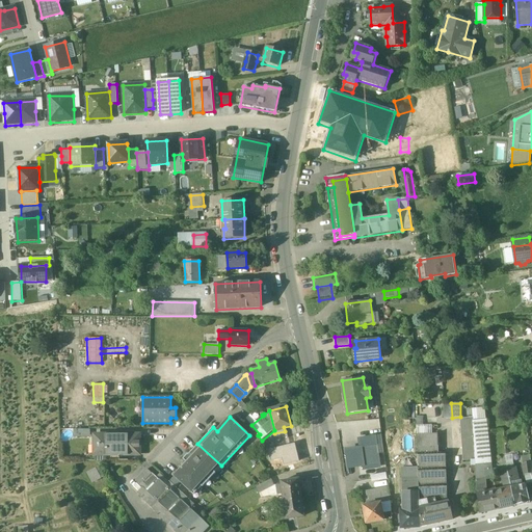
[(474,418),(460,419),(463,460),(475,460),(476,459),(475,437),(474,439),(473,421),(474,421),(474,418)]
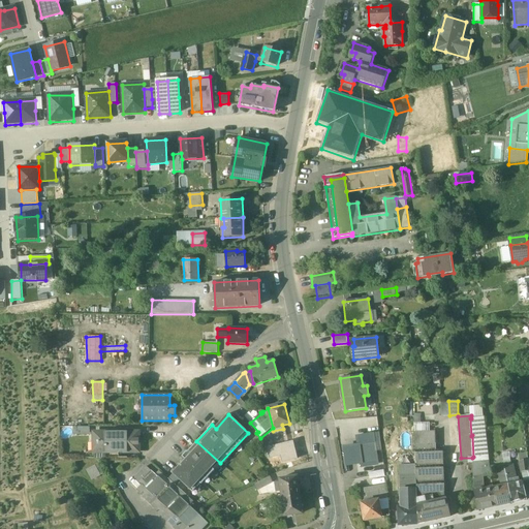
[(471,418),(470,418),(471,436),(472,435),(486,434),(485,417),(471,418)]
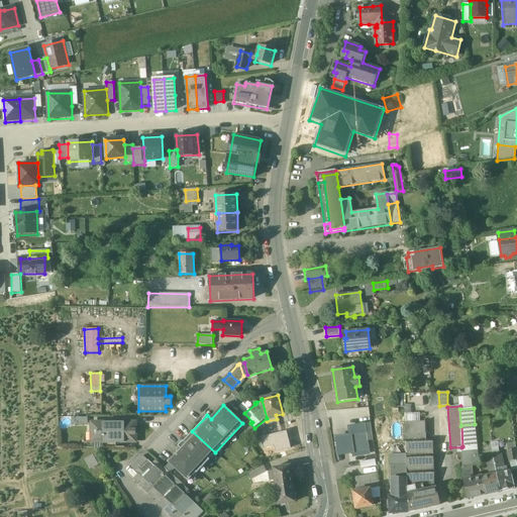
[(425,421),(405,422),(406,440),(426,440),(426,436),(425,421)]
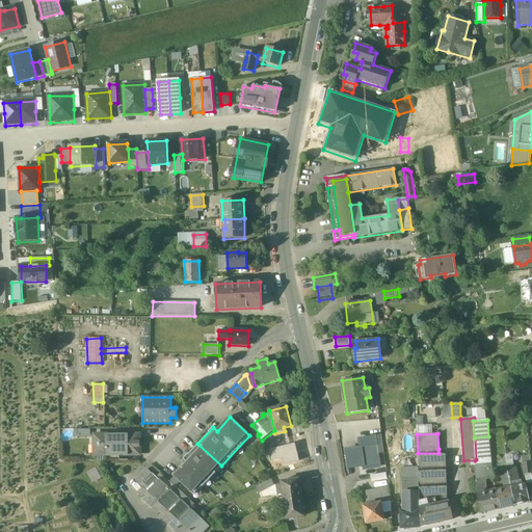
[(139,435),(96,435),(96,445),(98,445),(99,454),(139,454),(139,435)]
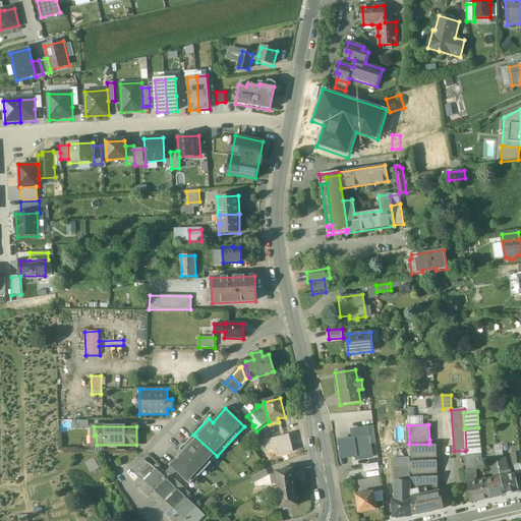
[(367,426),(353,429),(351,430),(353,439),(355,455),(356,460),(372,458),(369,440),(369,437),(367,426)]
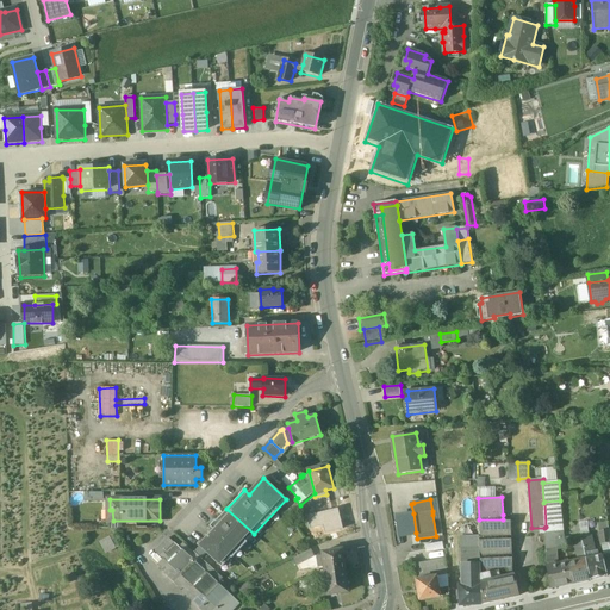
[(560,500),(545,502),(546,527),(545,528),(545,533),(546,533),(564,531),(560,500)]
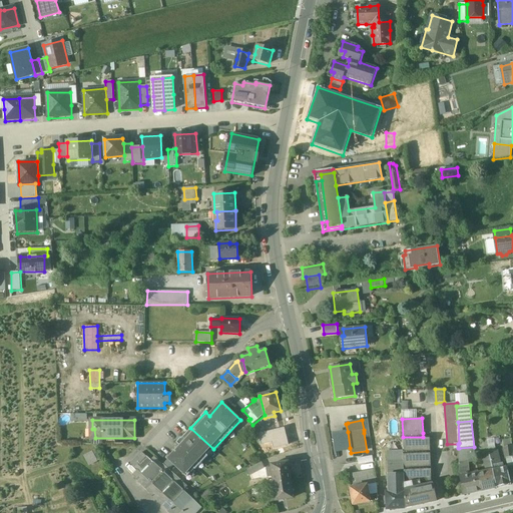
[(186,478),(213,449),(190,428),(176,443),(179,447),(167,460),(186,478)]
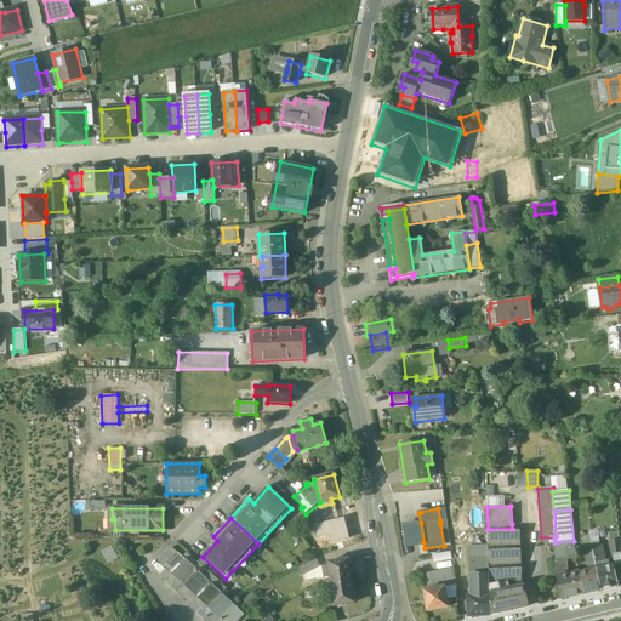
[(423,542),(421,523),(402,525),(405,545),(423,542)]
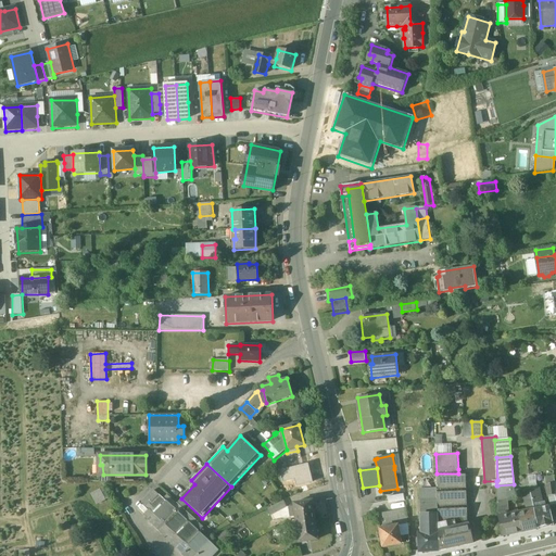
[(458,474),(437,474),(438,488),(439,530),(467,523),(466,472),(465,472),(458,474)]
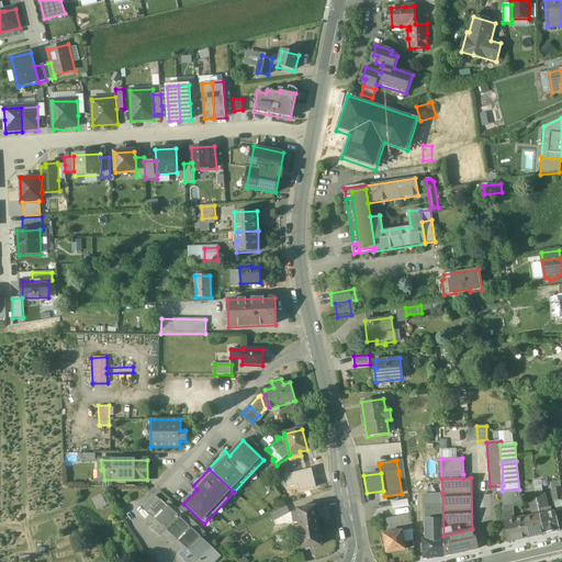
[(561,495),(561,489),(552,490),(554,502),(561,499),(561,495)]
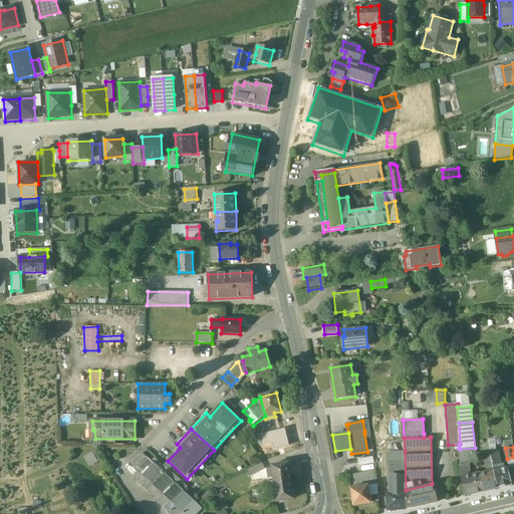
[(475,448),(460,449),(461,478),(470,476),(469,472),(470,472),(470,464),(477,463),(475,448)]
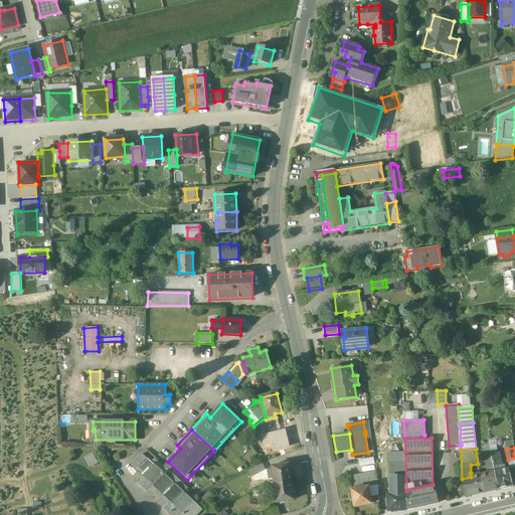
[(405,452),(390,453),(391,494),(406,493),(406,491),(405,452)]
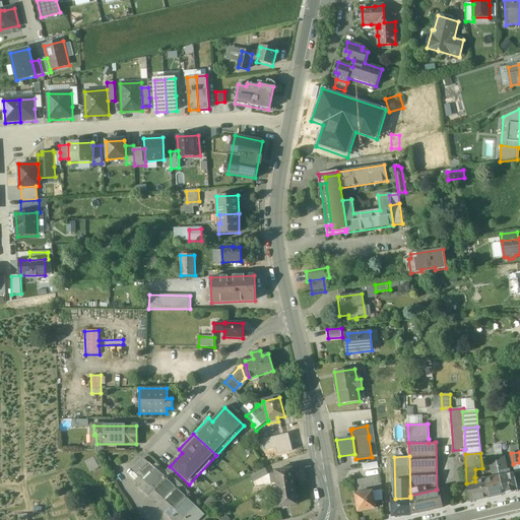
[(90,472),(100,467),(94,457),(85,461),(90,472)]
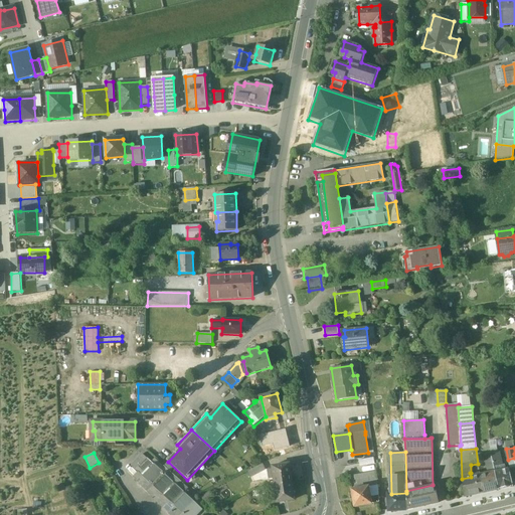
[(497,453),(491,454),(493,461),(495,473),(499,472),(498,466),(502,466),(499,453),(497,453)]
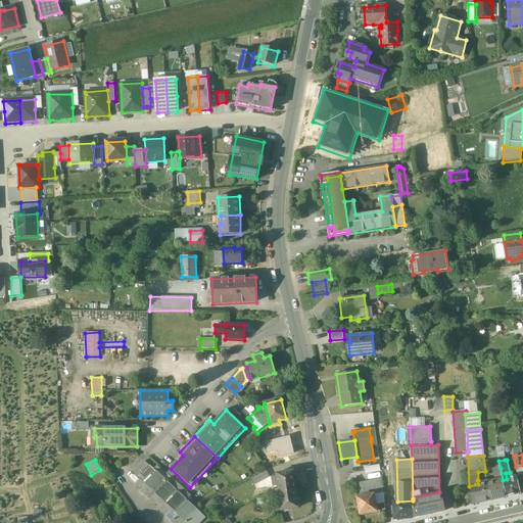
[(144,462),(134,473),(139,478),(149,467),(144,462)]
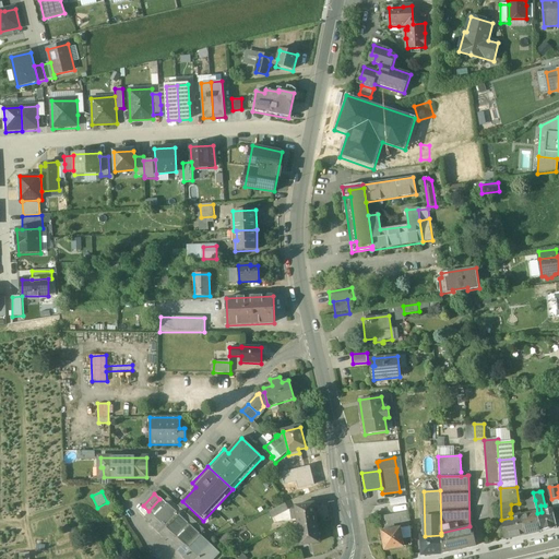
[(200,536),(159,499),(149,511),(151,513),(179,539),(188,548),(200,536)]
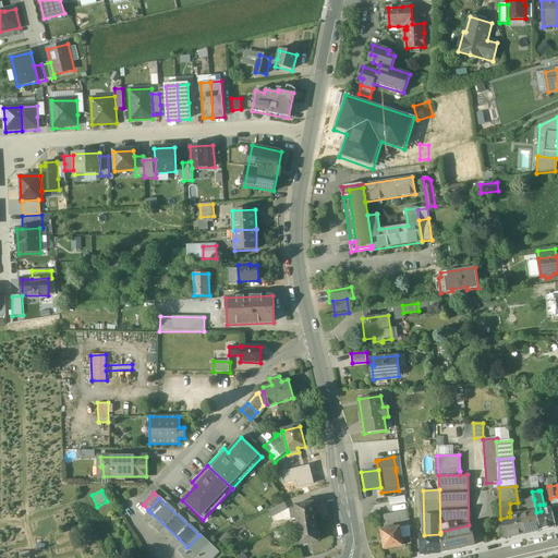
[(529,500),(526,500),(529,513),(521,514),(524,534),(541,531),(536,512),(534,499),(529,500)]
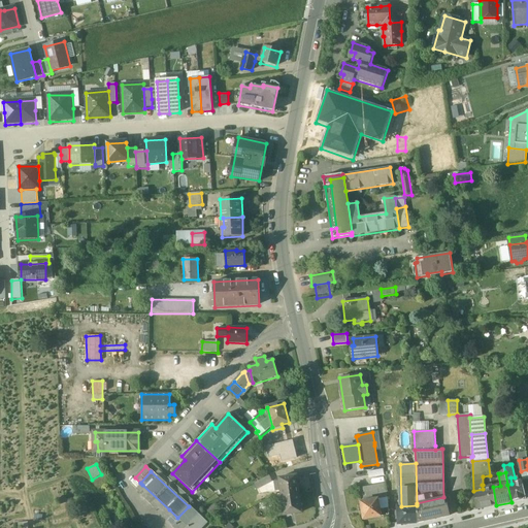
[(269,476),(258,482),(261,488),(272,483),(269,476)]
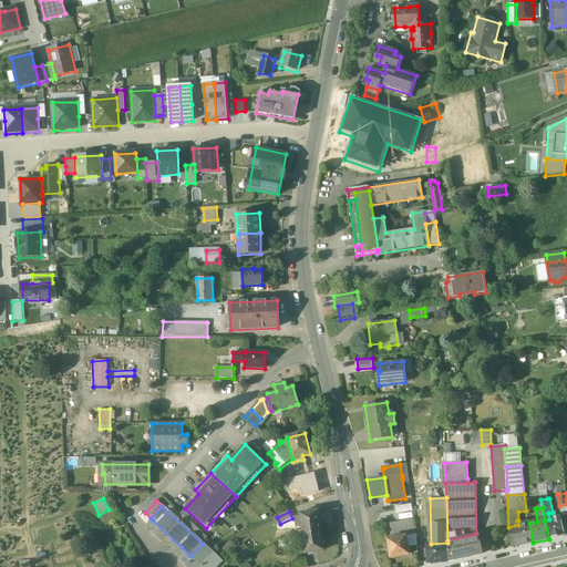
[(319,512),(300,514),(300,517),(301,527),(302,534),(321,531),(319,512)]
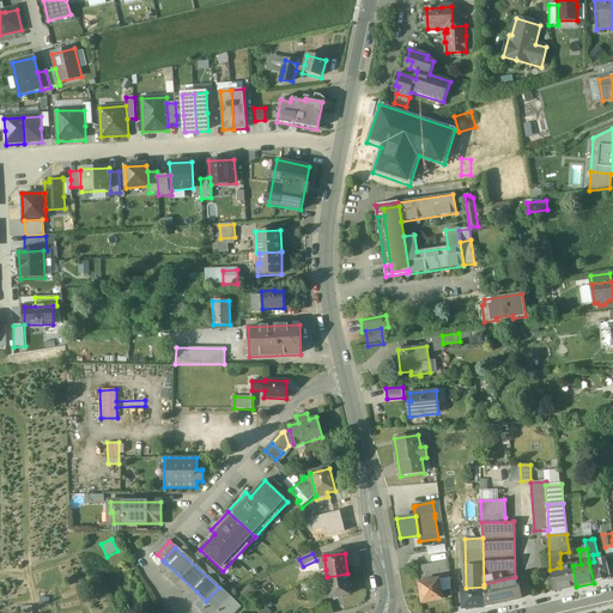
[(594,562),(589,563),(594,583),(611,580),(606,558),(594,562)]
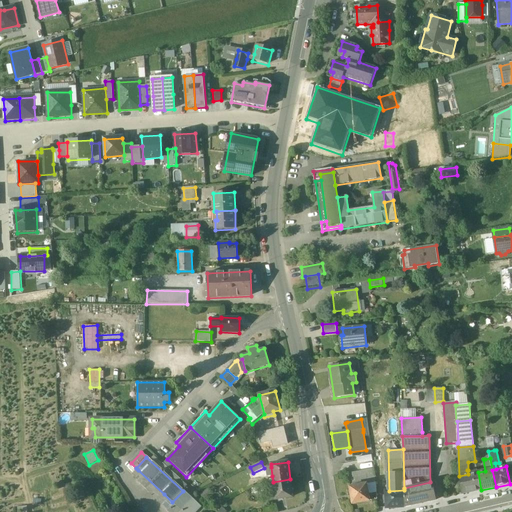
[(253,473),(252,474),(254,479),(267,477),(266,468),(264,467),(264,468),(253,473)]
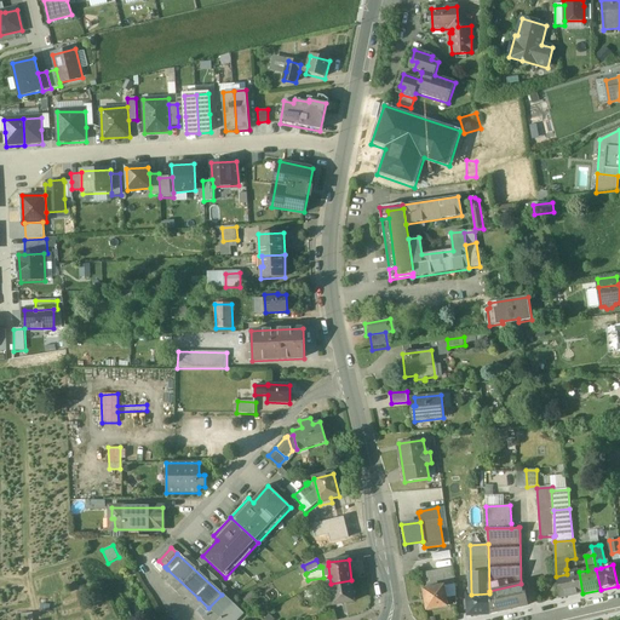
[(453,568),(420,574),(424,590),(445,586),(445,587),(455,585),(453,568)]
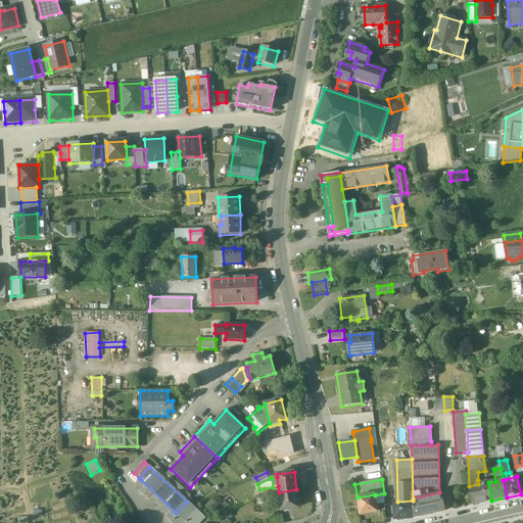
[(168,505),(141,480),(136,485),(160,511),(168,505)]
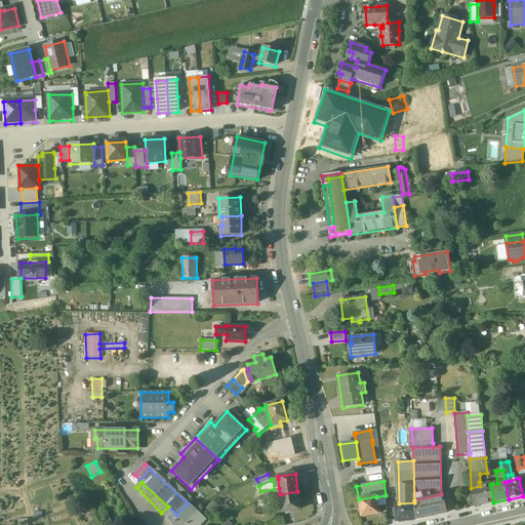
[(480,486),(471,488),(475,507),(493,502),(490,484),(489,484),(480,486)]
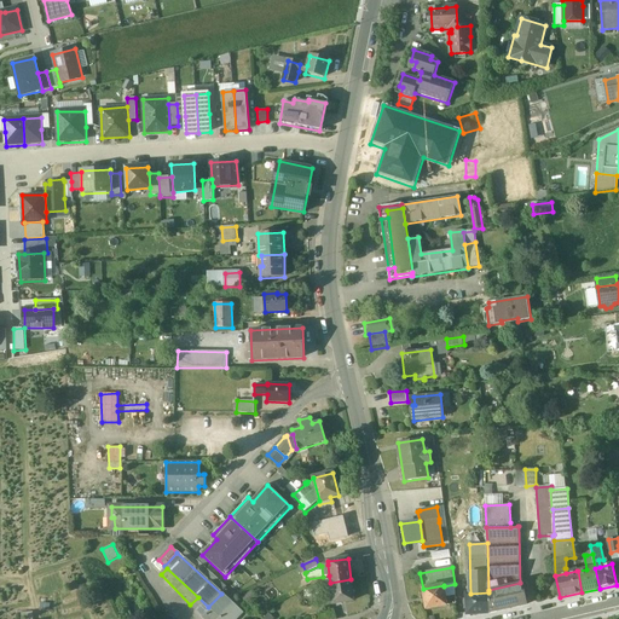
[(351,579),(330,583),(331,590),(333,601),(334,603),(354,601),(351,579)]
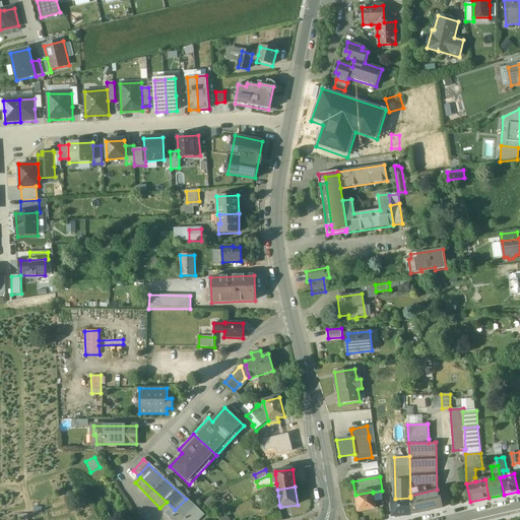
[(437,490),(410,496),(410,498),(411,515),(443,508),(439,490),(437,490)]
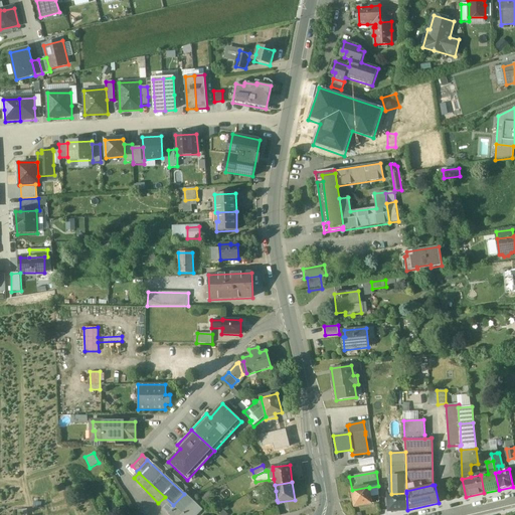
[(369,487),(352,490),(353,493),(349,494),(350,499),(354,499),(355,502),(354,504),(354,506),(356,508),(359,507),(360,506),(372,504),(369,488),(369,487)]
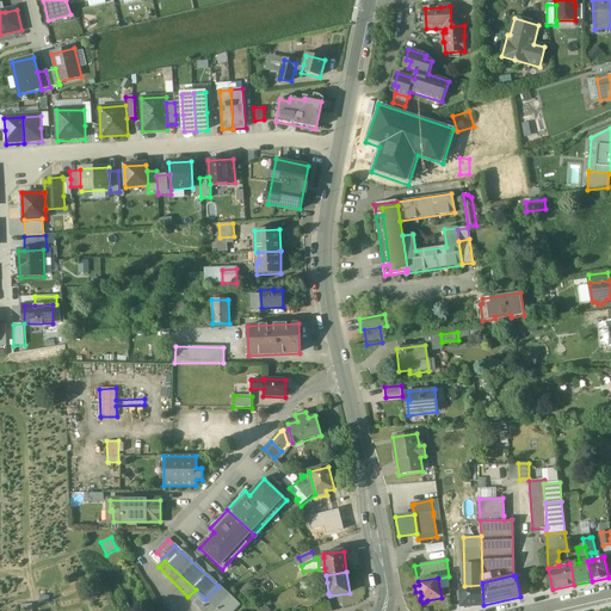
[(464,586),(461,586),(462,606),(463,606),(463,608),(466,610),(469,609),(470,606),(483,605),(482,585),(464,586)]
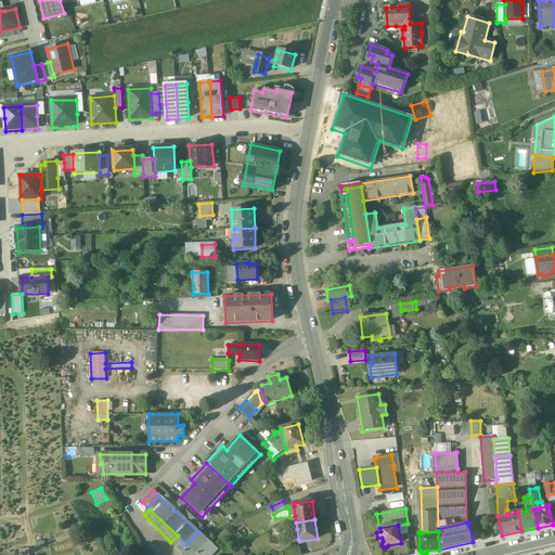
[(198,532),(186,544),(191,547),(182,554),(211,554),(218,550),(198,532)]
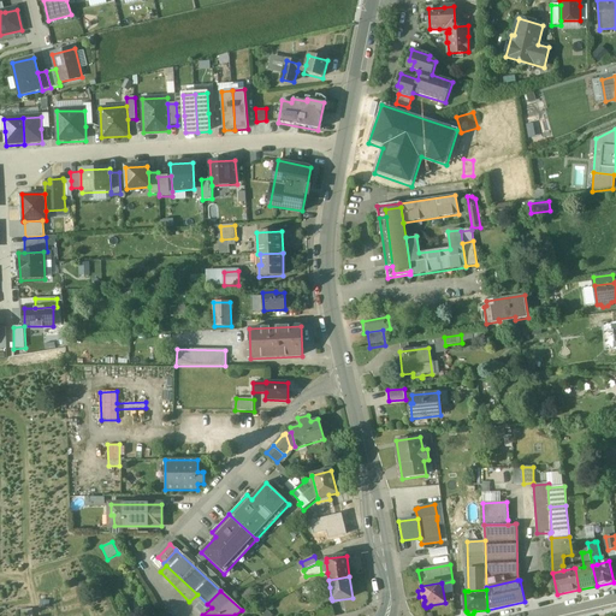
[(207,604),(197,594),(189,602),(202,615),(212,608),(207,604)]
